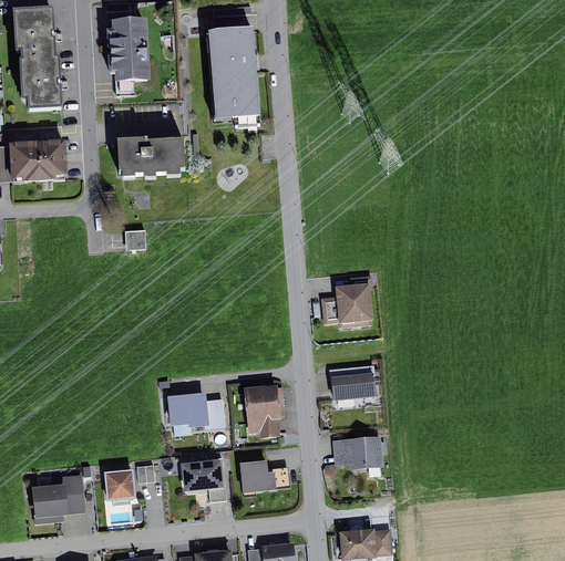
[(52,13),(13,14),(14,53),(22,53),(23,111),(60,110),(59,62),(54,62),(52,13)]
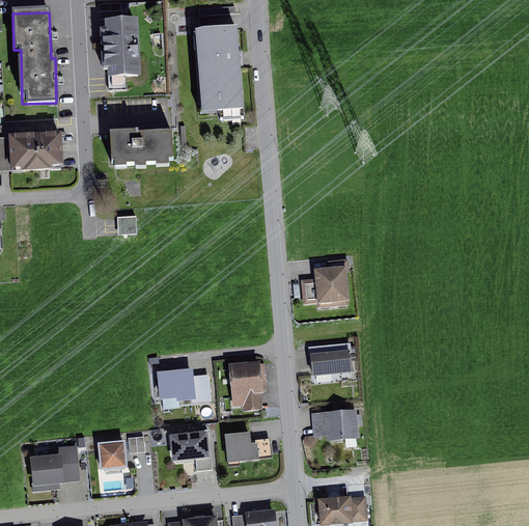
[(106,75),(137,74),(134,20),(103,22),(106,75)]
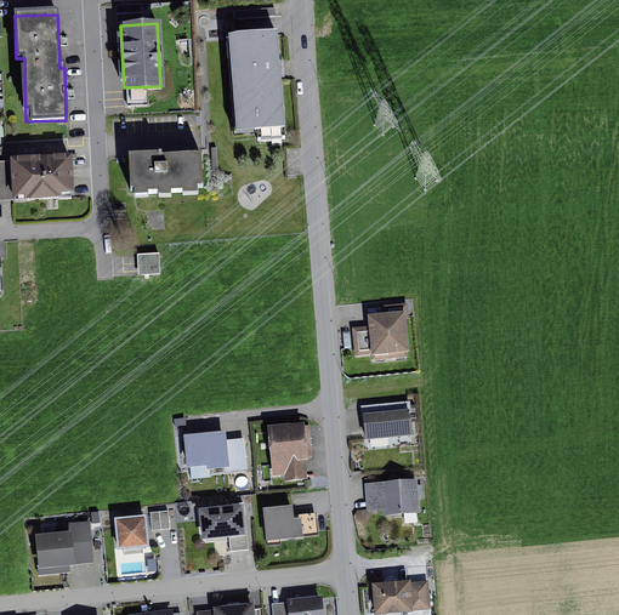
[(227,34),(236,130),(283,126),(274,30),(227,34)]
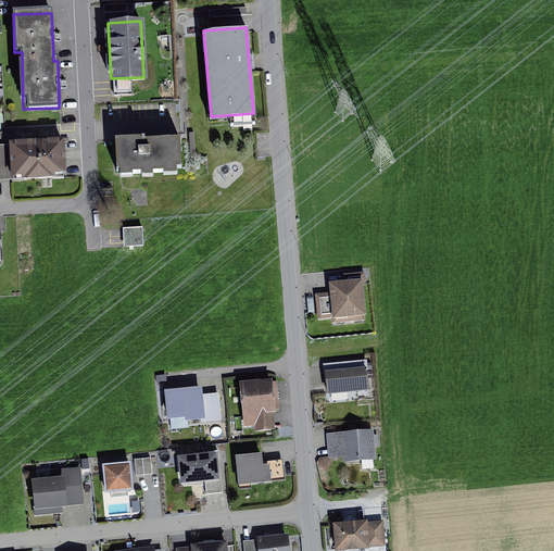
[(114,135),(116,174),(173,171),(173,164),(178,163),(176,135),(142,137),(142,133),(114,135)]
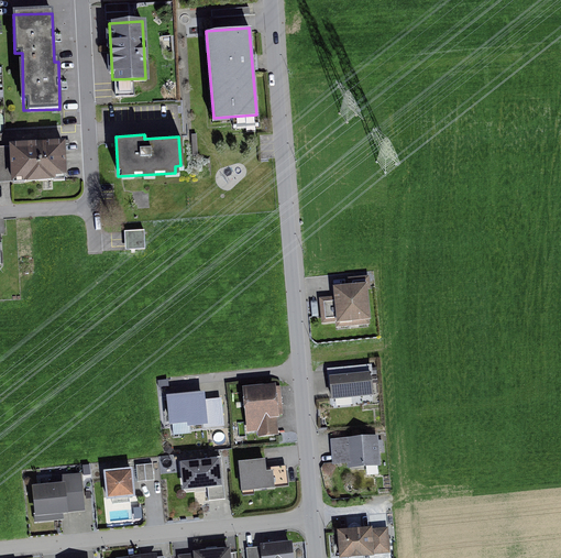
[(10,174),(65,171),(64,139),(9,141),(10,174)]
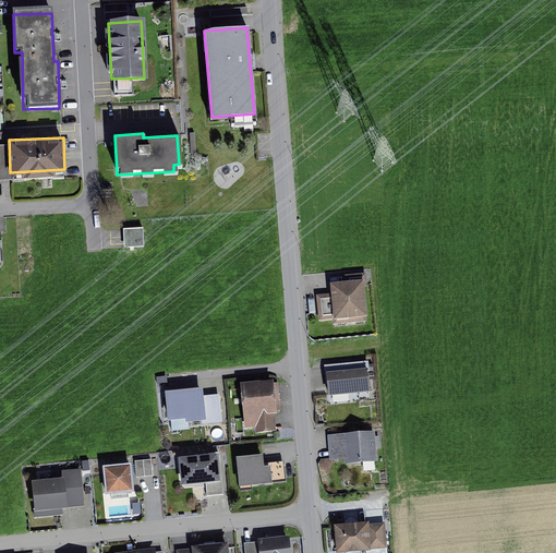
[(140,225),(123,225),(123,242),(141,242),(140,225)]
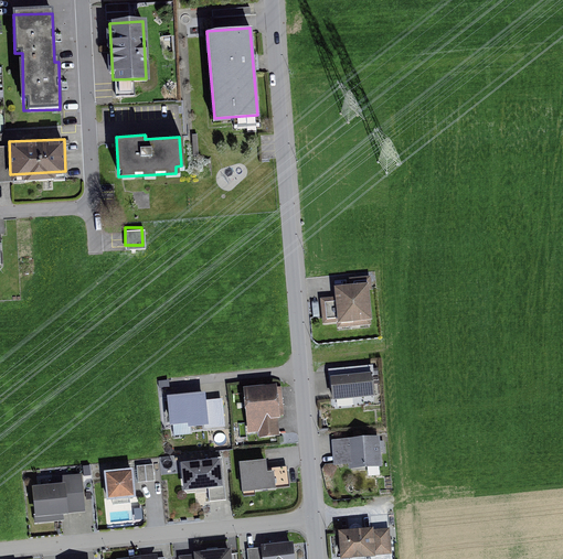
[(324,292),(326,318),(367,313),(363,280),(331,283),(332,292),(324,292)]
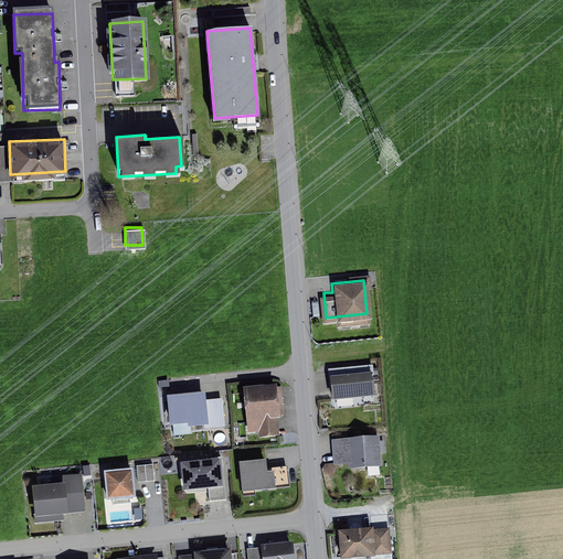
[(327,362),(329,373),(371,367),(370,357),(327,362)]
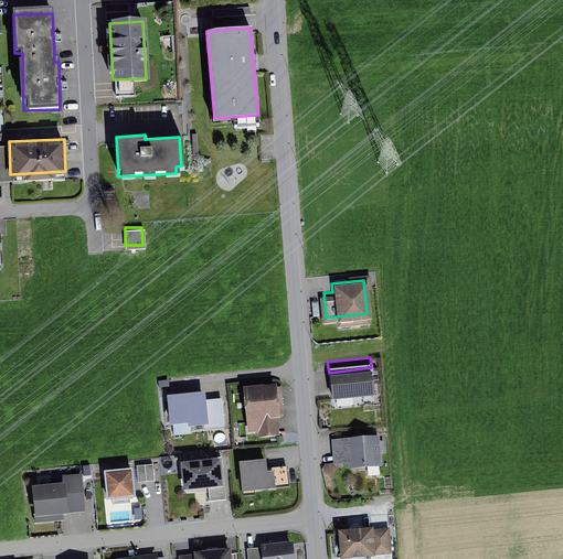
[(329,373),(331,402),(374,397),(371,367),(329,373)]
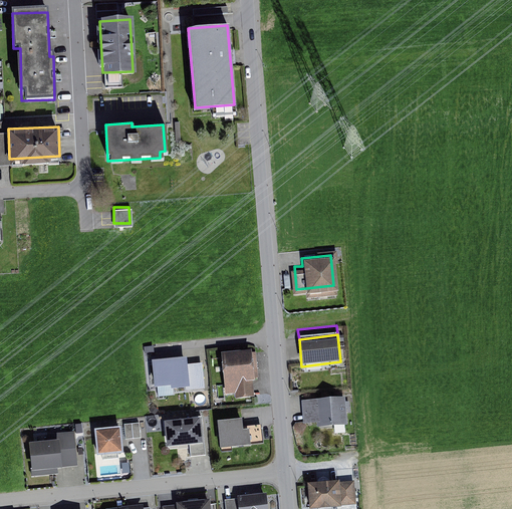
[(251,347),(220,350),(224,390),(255,388),(252,361),(251,347)]
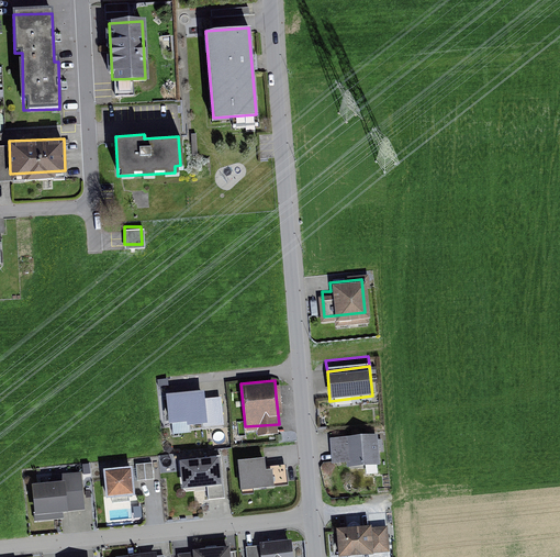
[(165,391),(168,423),(203,419),(200,387),(175,390),(165,391)]
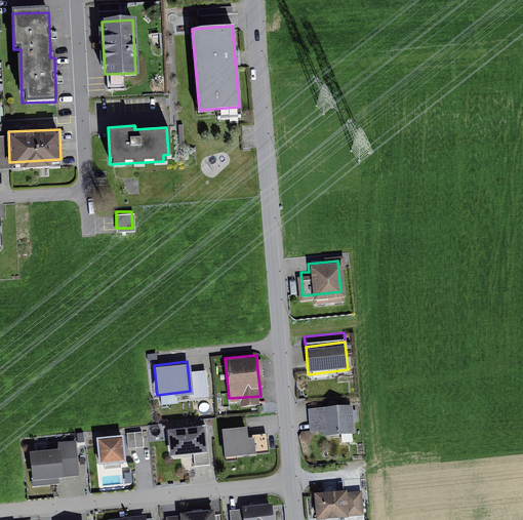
[(350,404),(306,407),(308,432),(352,428),(350,404)]
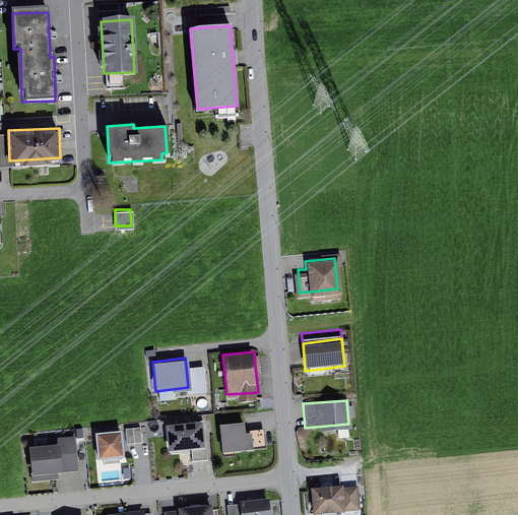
[(189,445),(191,457),(205,455),(202,420),(166,424),(168,447),(189,445)]
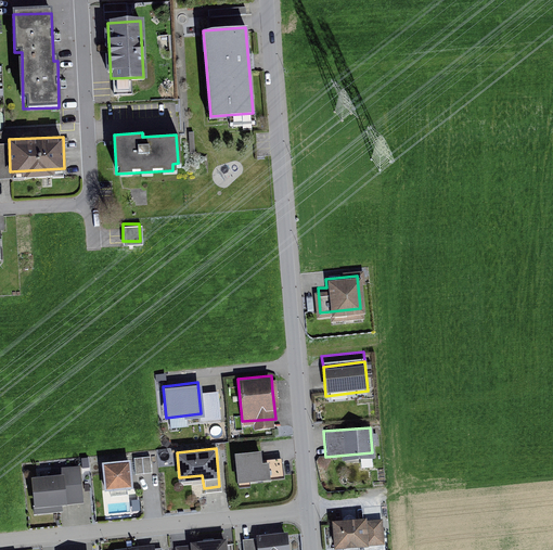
[(233,452),(236,481),(282,477),(281,457),(262,458),(261,449),(233,452)]
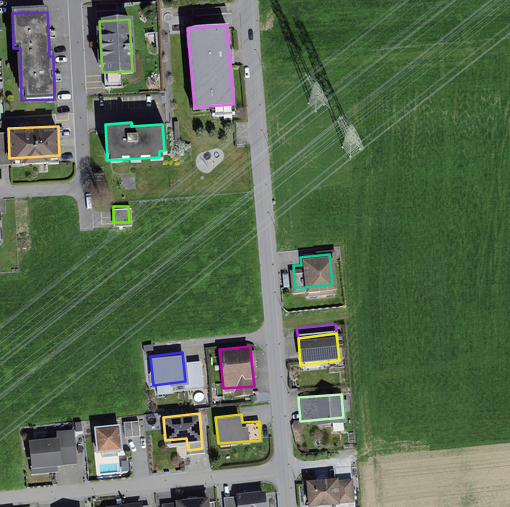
[(137,418),(122,419),(123,431),(138,429),(137,418)]
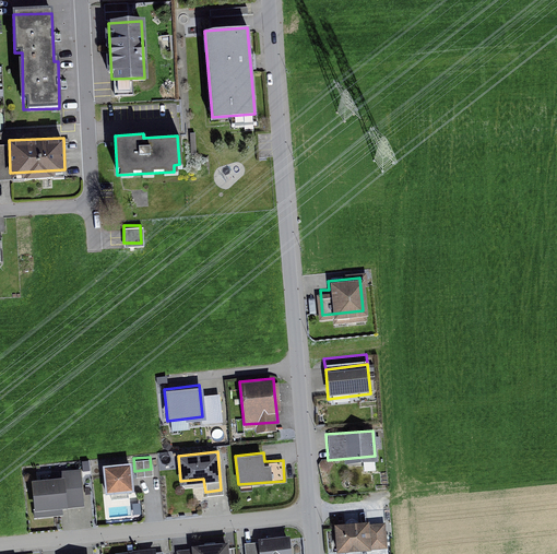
[(102,464),(104,493),(132,490),(129,461),(102,464)]
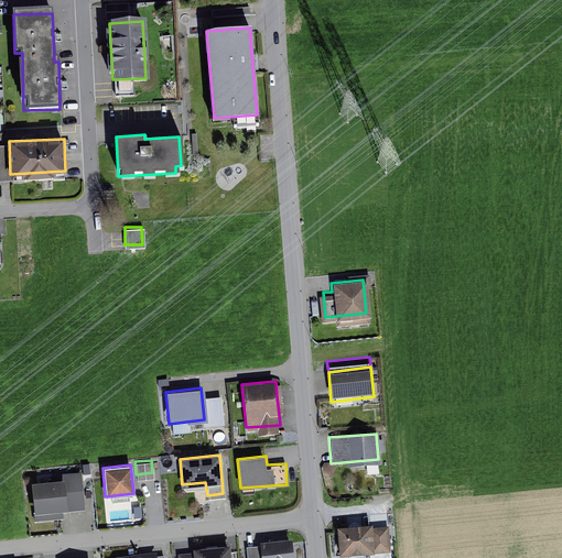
[(31,482),(33,512),(63,510),(63,504),(65,504),(83,502),(79,470),(61,471),(62,480),(31,482)]
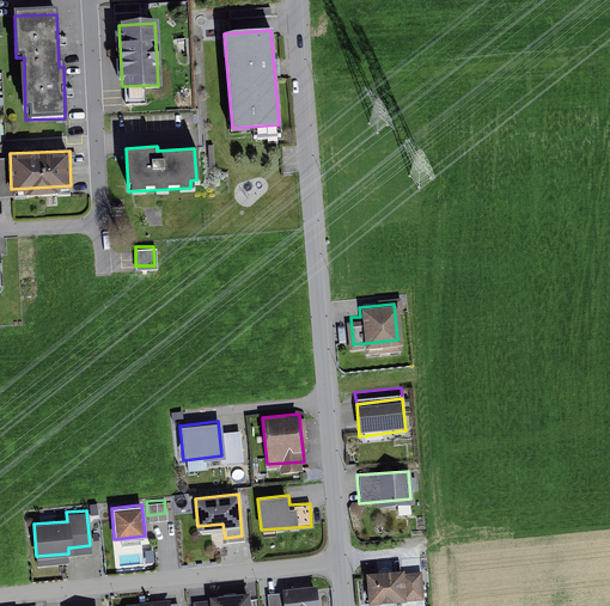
[(367,574),(368,599),(422,594),(421,570),(389,573),(367,574)]
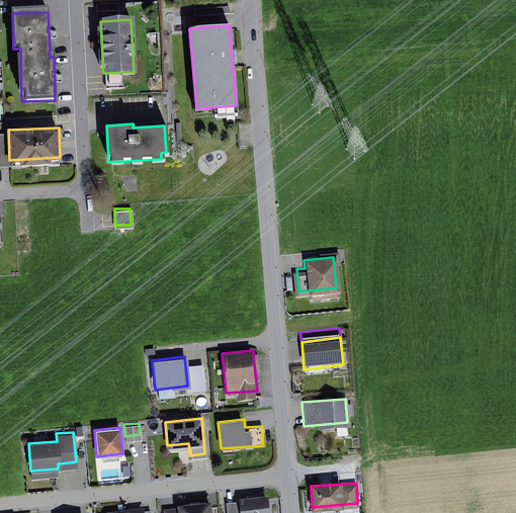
[(239,512),(269,512),(267,494),(245,496),(238,497),(239,512)]
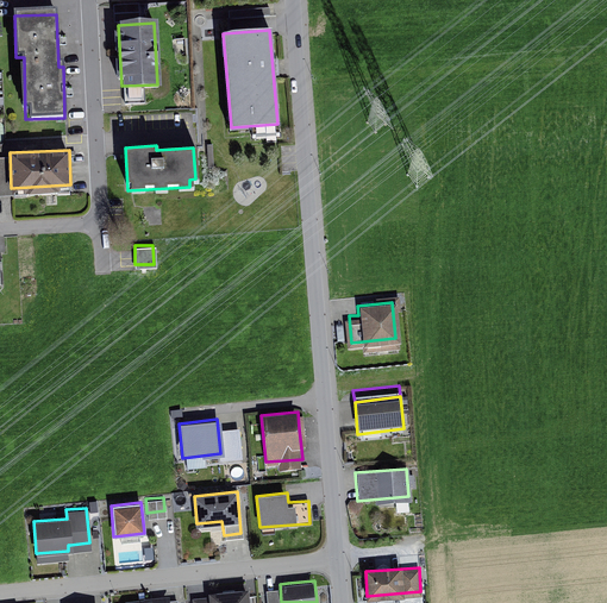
[(281,602),(280,584),(263,585),(263,602),(281,602)]
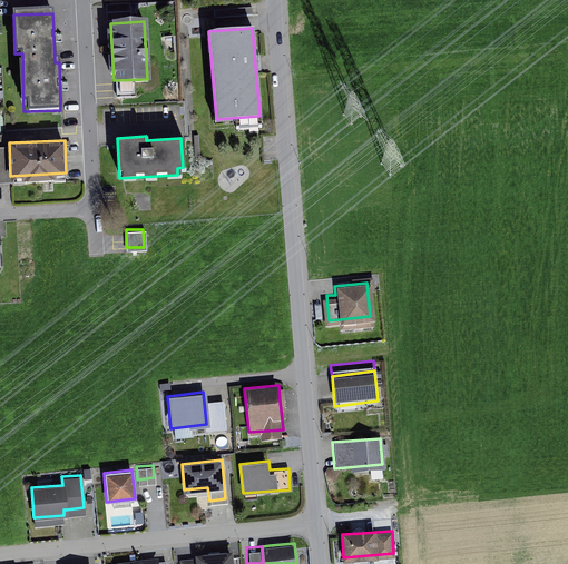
[(197,563),(233,563),(233,551),(214,553),(196,555),(197,563)]
